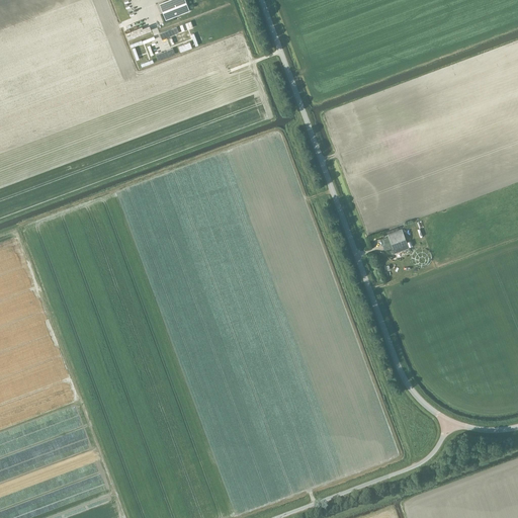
[(154,17),(173,9),(169,0),(149,0),(143,3),(147,12),(151,10),(154,17)]
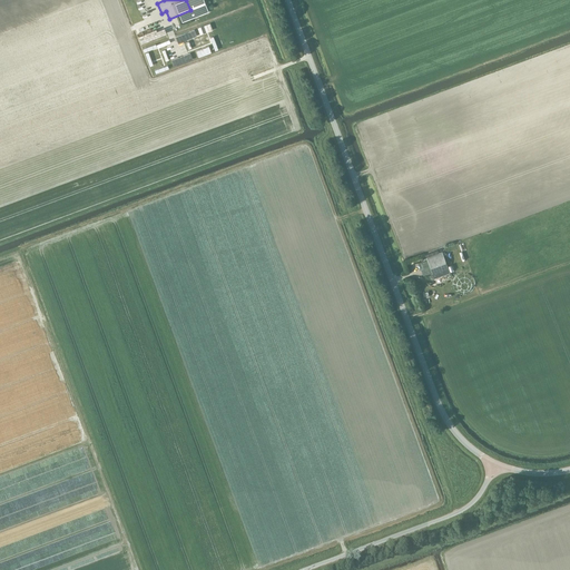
[(214,22),(200,27),(204,33),(216,29),(214,22)]
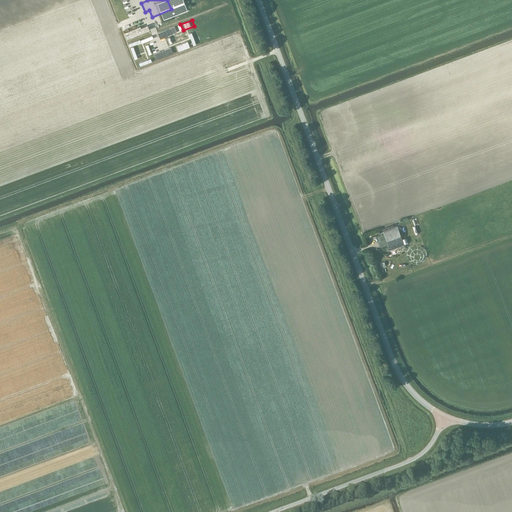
[(176,26),(159,32),(161,38),(178,32),(176,26)]
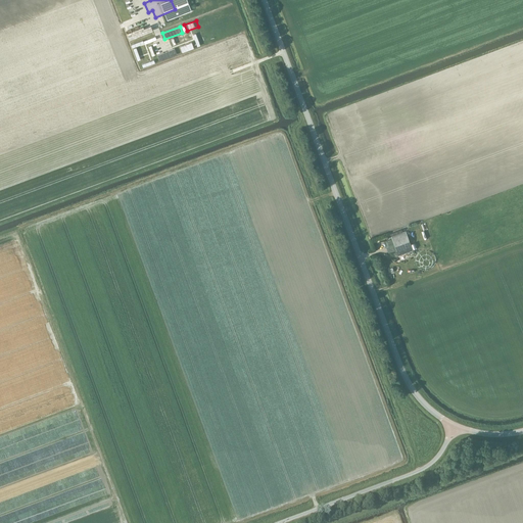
[(191,43),(179,47),(182,53),(193,48),(191,43)]
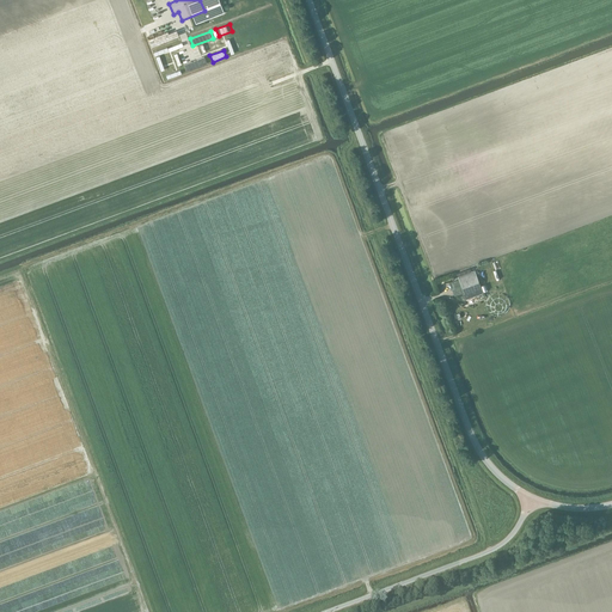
[(204,57),(184,65),(187,72),(207,65),(204,57)]
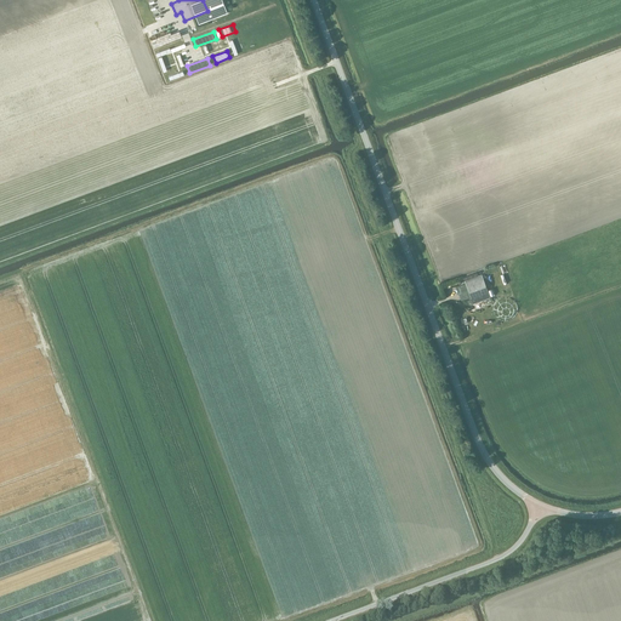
[(482,274),(465,280),(473,305),(490,297),(486,288),(490,286),(486,277),(483,278),(482,274)]
